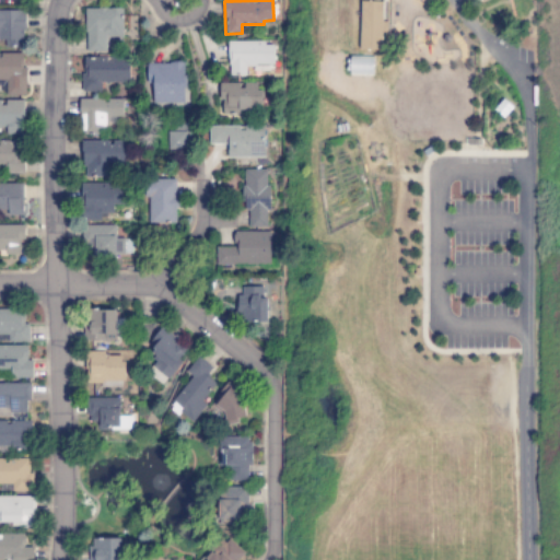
[(384,0),(384,19),(389,20),(389,31),(384,31),(383,49),(362,48),(364,0),(384,0)]
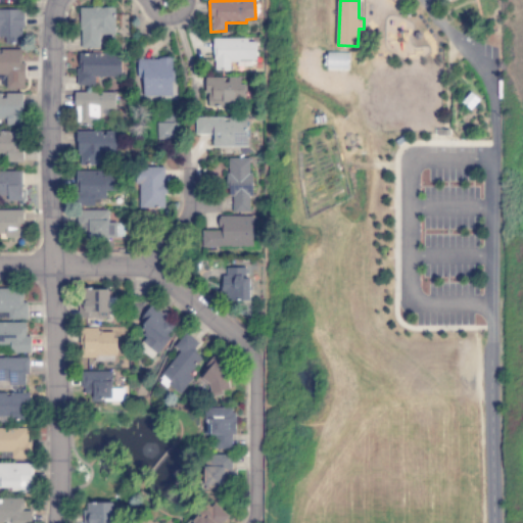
[(81,8),(80,48),(99,48),(100,35),(114,35),(114,8),(81,8)]
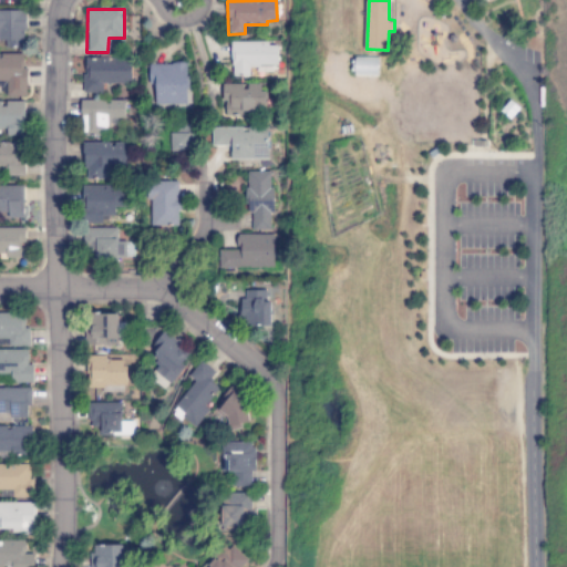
[(26,11),(0,10),(0,40),(7,40),(6,47),(24,47),(26,11)]
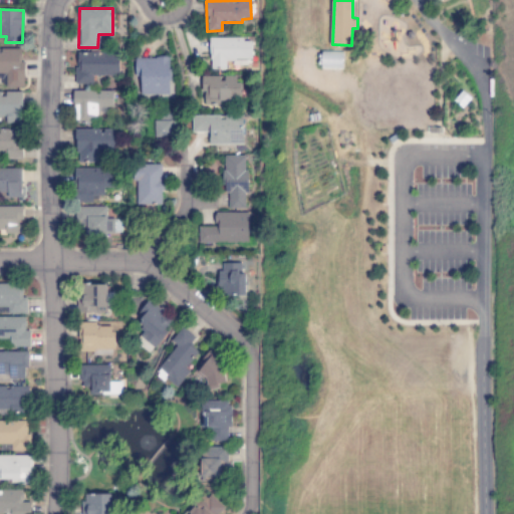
[(210,39),(210,70),(227,70),(226,60),(252,60),(251,38),(210,39)]
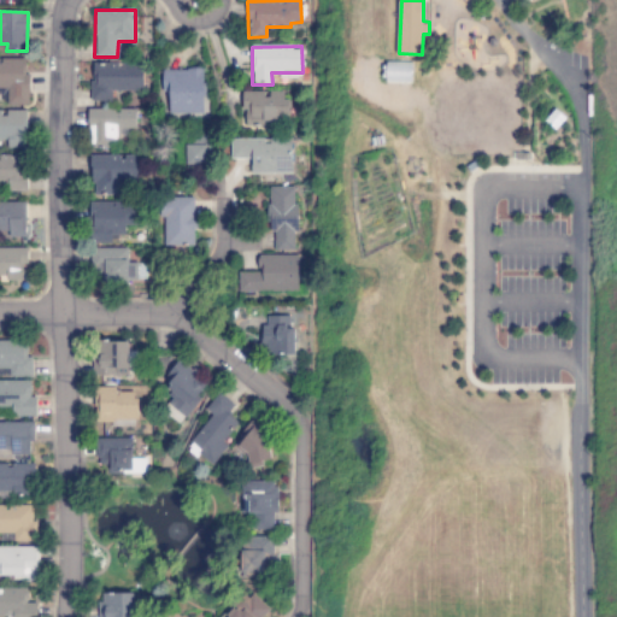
[(0,89),(7,89),(7,105),(29,106),(29,75),(24,75),(24,60),(0,59),(0,89)]
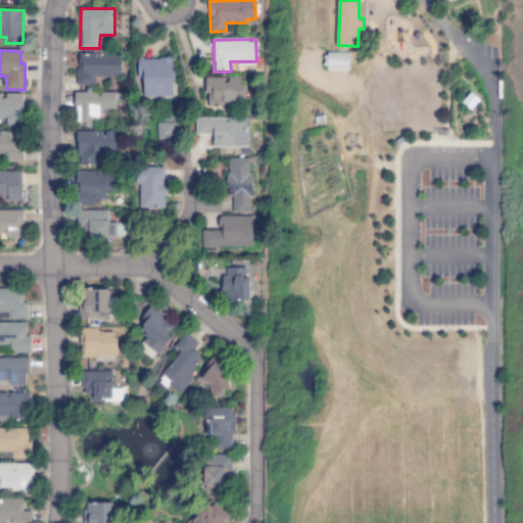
[(122,54),(78,53),(78,86),(95,86),(95,78),(122,78),(122,54)]
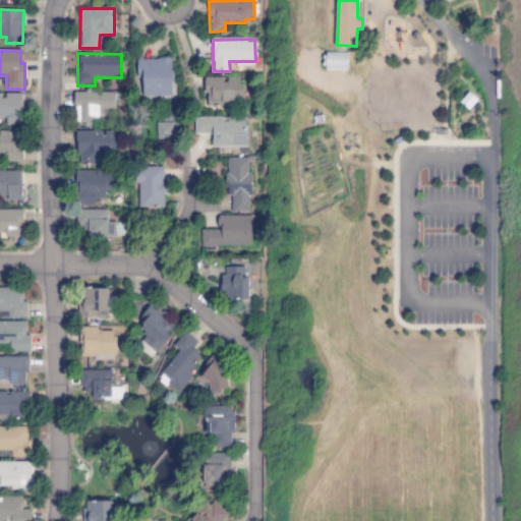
[(143,97),(173,96),(172,59),(137,59),(137,78),(142,78),(143,97)]
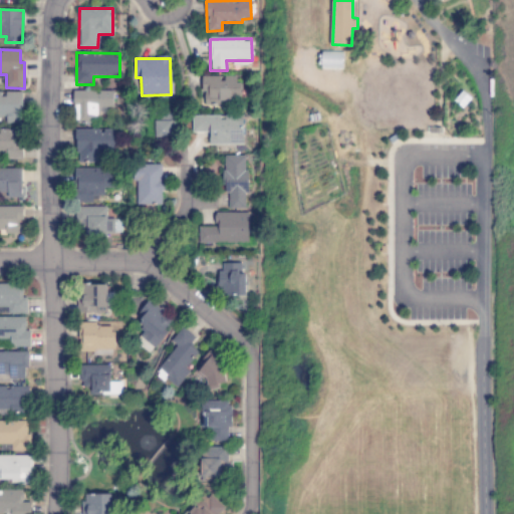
[(203,77),(204,105),(220,105),(220,101),(240,101),(239,76),(203,77)]
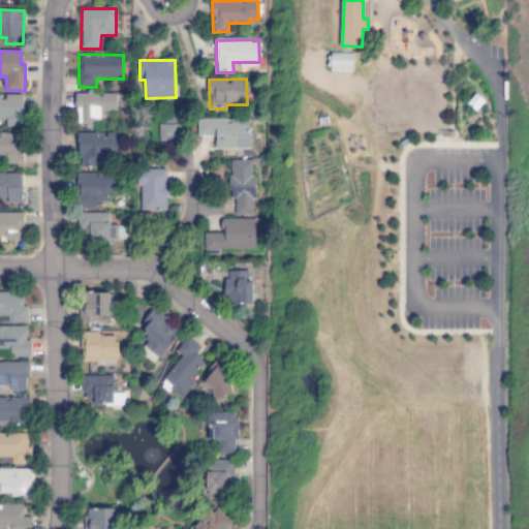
[(75,123),(101,124),(102,112),(117,113),(118,95),(78,93),(75,123)]
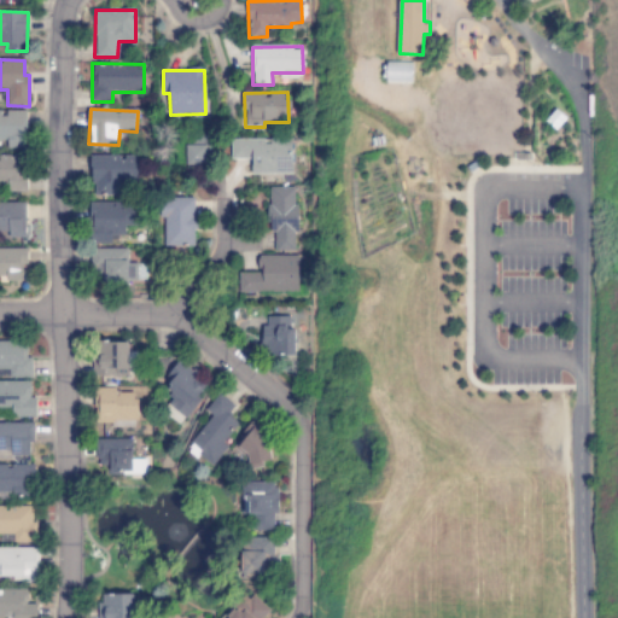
[(0,140),(9,140),(7,149),(25,150),(27,111),(0,110),(0,140)]
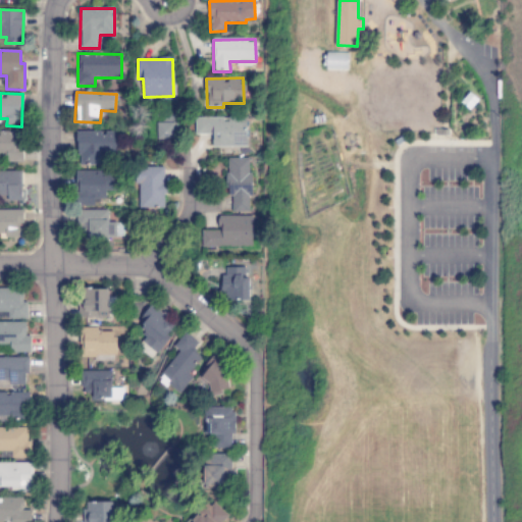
[(175,140),(176,115),(158,114),(158,140),(175,140)]
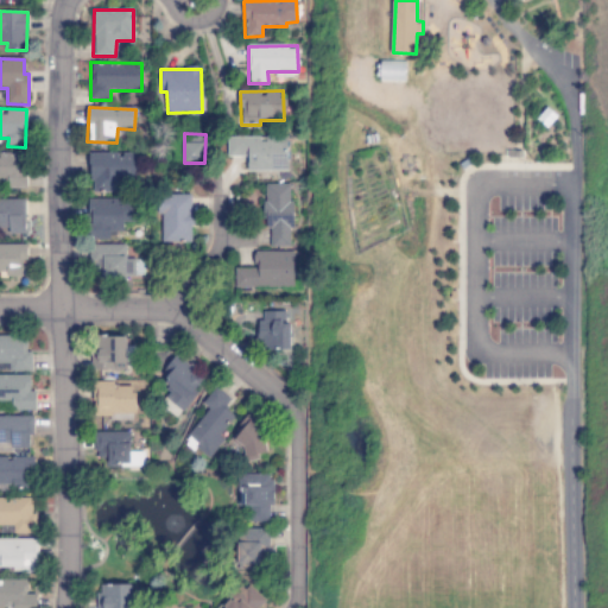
[(287,172),(289,139),(227,138),(227,157),(247,157),(247,172),(287,172)]
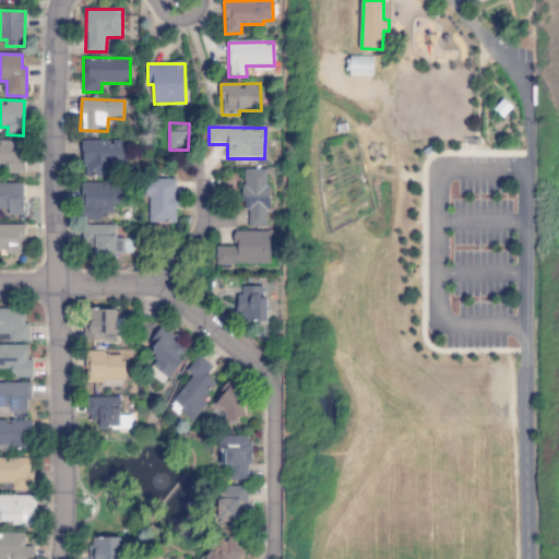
[(0,165),(8,166),(8,174),(24,174),(23,141),(0,141),(0,165)]
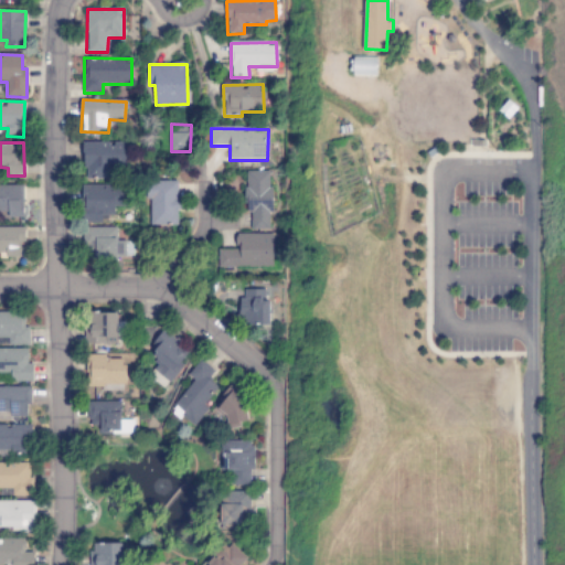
[(126,142),(84,142),(84,176),(126,174),(126,142)]
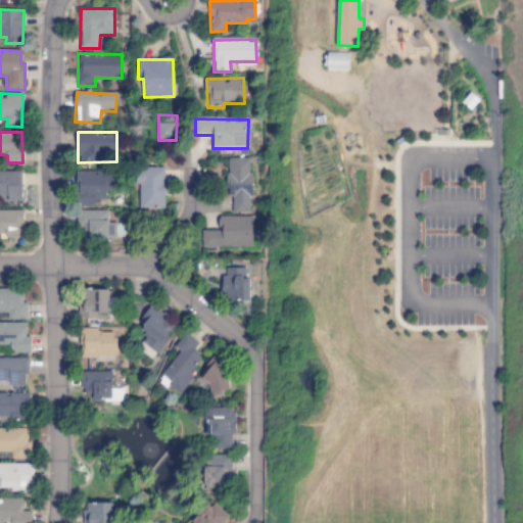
[(251,212),(250,159),(229,159),(230,212),(251,212)]
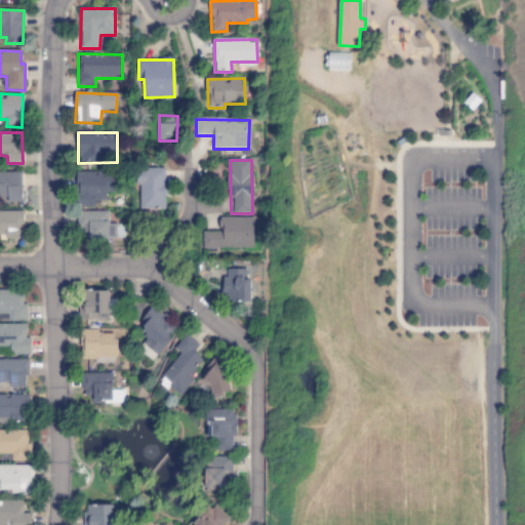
[(140,185),(139,209),(165,209),(166,169),(137,168),(136,185),(140,185)]
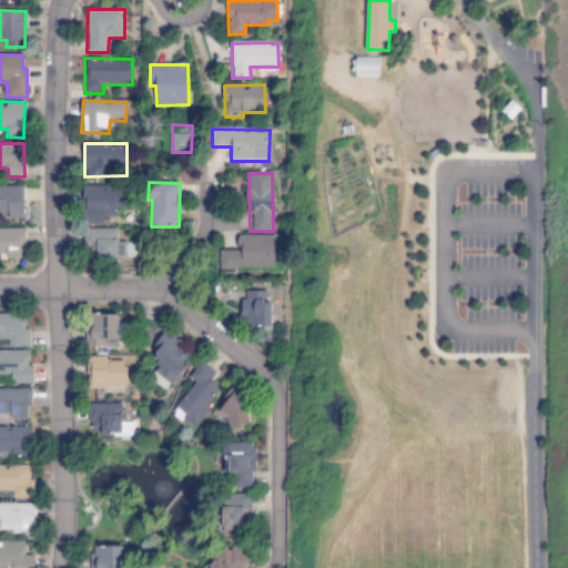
[(0,186),(0,213),(9,214),(9,219),(24,219),(23,186),(0,186)]
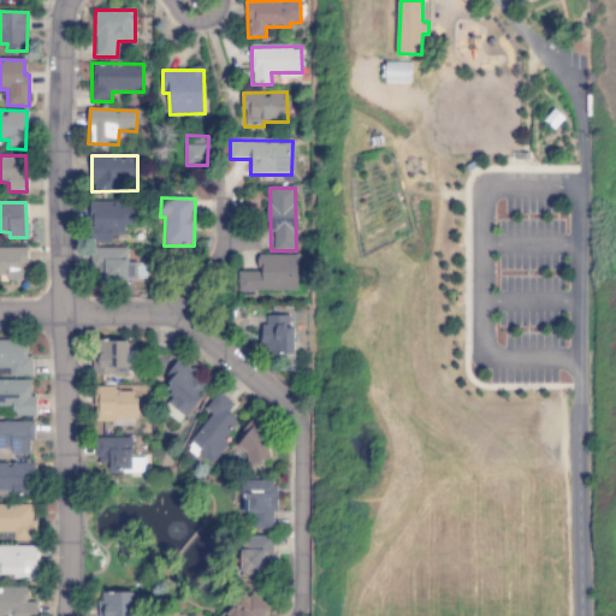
[(90,202),(90,242),(112,242),(112,235),(125,235),(125,226),(140,226),(140,202),(90,202)]
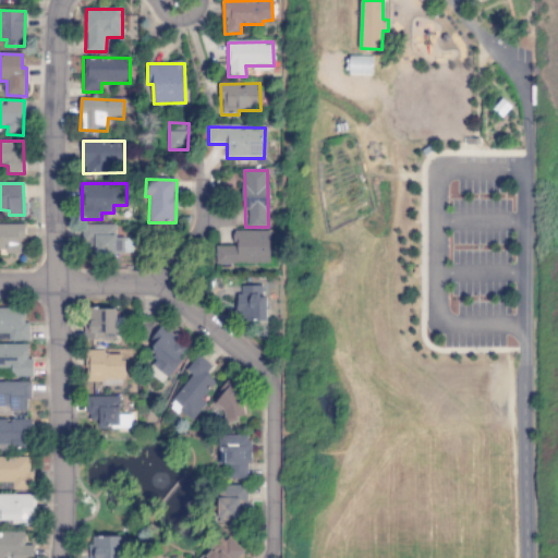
[(25,225),(0,225),(0,252),(20,252),(20,238),(25,238),(25,225)]
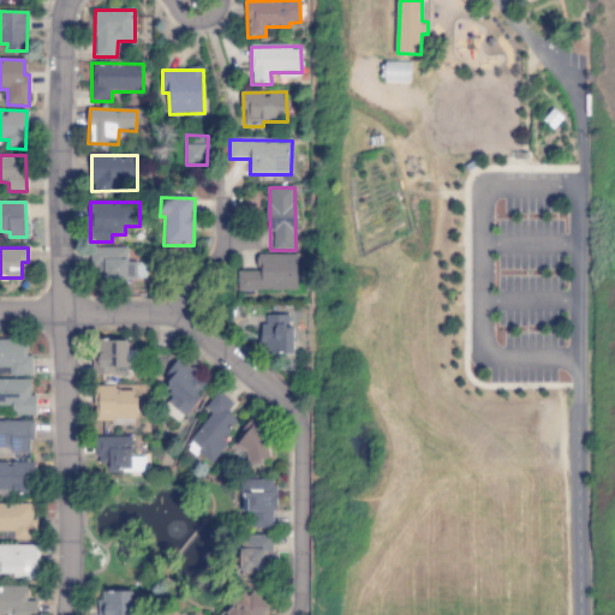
[(127,248),(90,249),(90,276),(103,276),(103,281),(137,281),(137,262),(127,262),(127,248)]
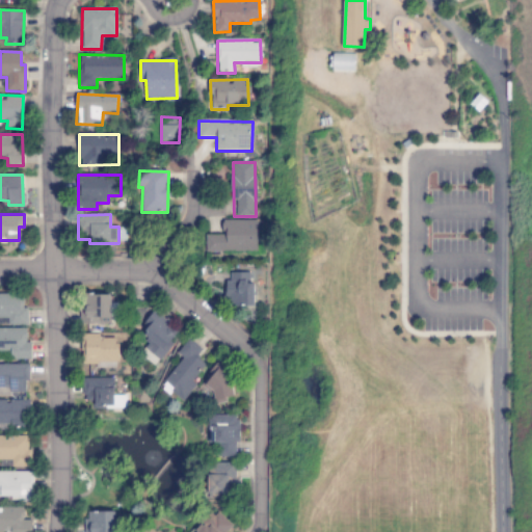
[(258,221),(222,220),(222,235),(206,235),(206,251),(258,251),(258,221)]
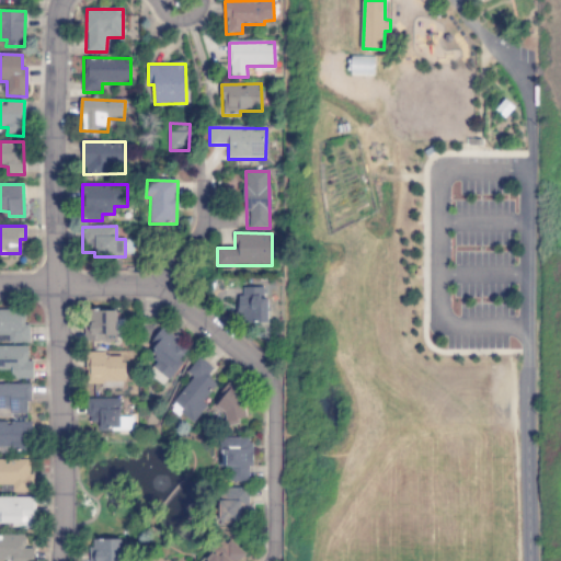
[(263,287),(239,288),(240,323),(267,323),(267,299),(263,299),(263,287)]
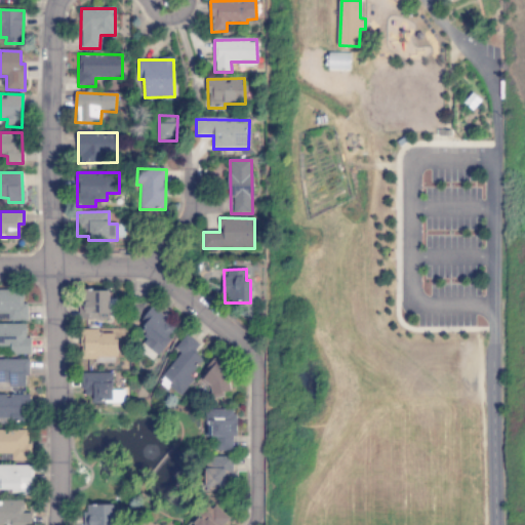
[(0,290),(0,320),(28,320),(28,304),(24,304),(23,290),(0,290)]
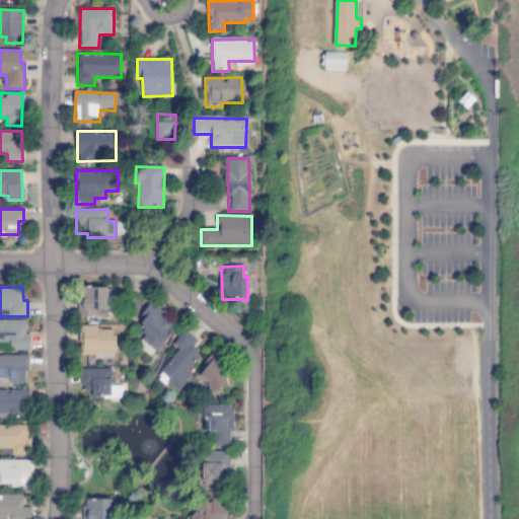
[(108,288),(79,287),(79,316),(107,316),(108,288)]
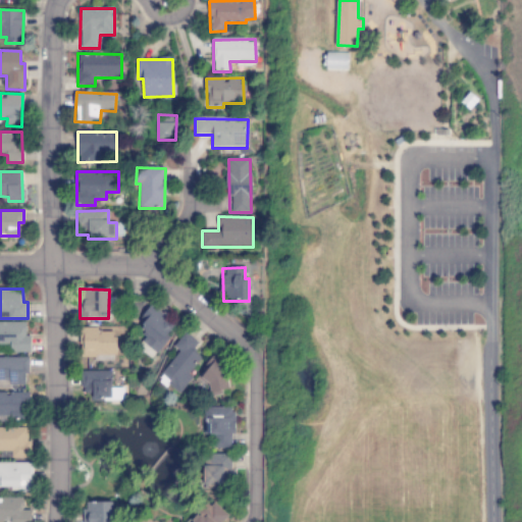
[(157,353),(177,325),(152,307),(137,328),(147,336),(143,342),(157,353)]
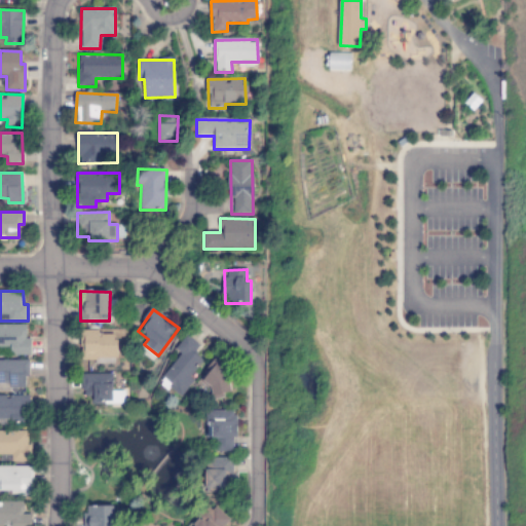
[(0,347),(11,348),(11,355),(31,355),(31,339),(27,339),(27,326),(0,326),(0,347)]
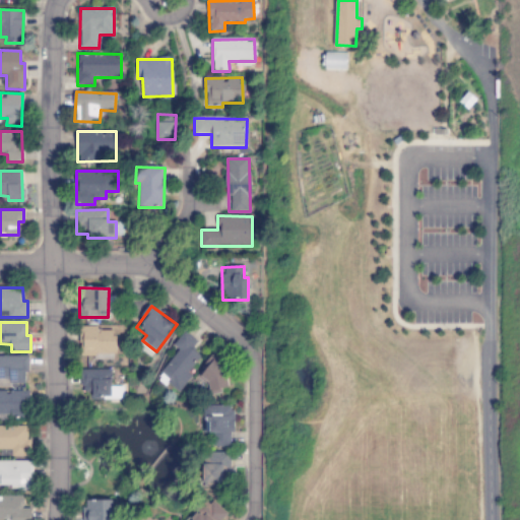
[(81,355),(116,354),(116,330),(99,331),(99,326),(80,327),(81,355)]
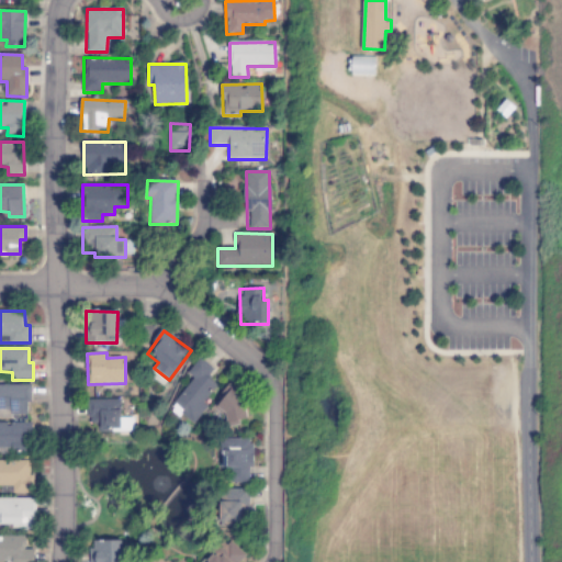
[(193,378),(171,408),(193,425),(208,406),(203,403),(216,384),(208,378),(214,369),(199,358),(188,373),(193,378)]
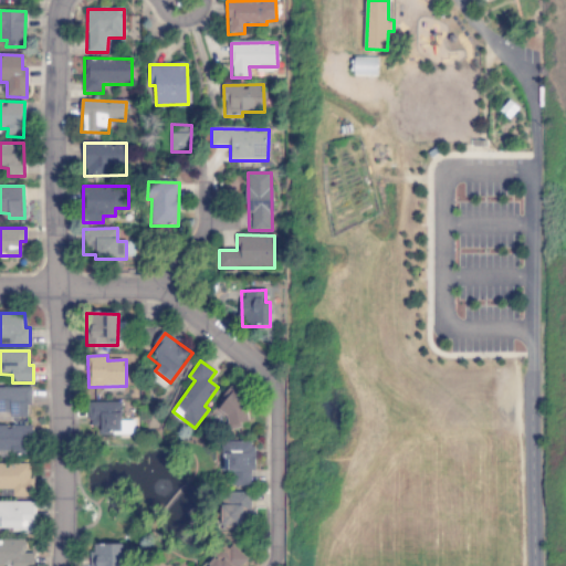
[(0,388),(0,419),(30,419),(30,388),(0,388)]
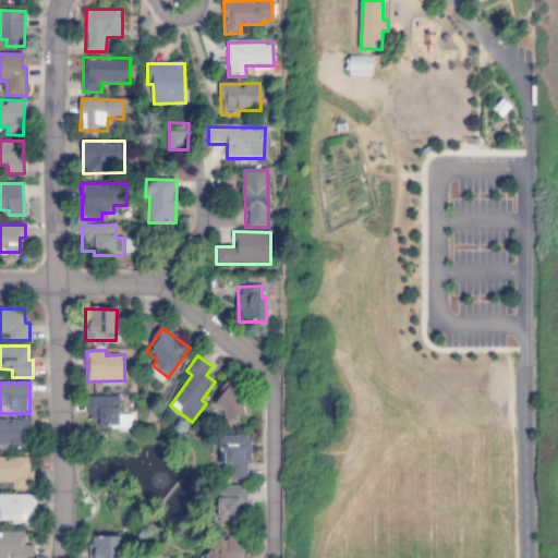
[(246,416),(237,384),(210,391),(217,413),(223,411),(227,423),(246,416)]
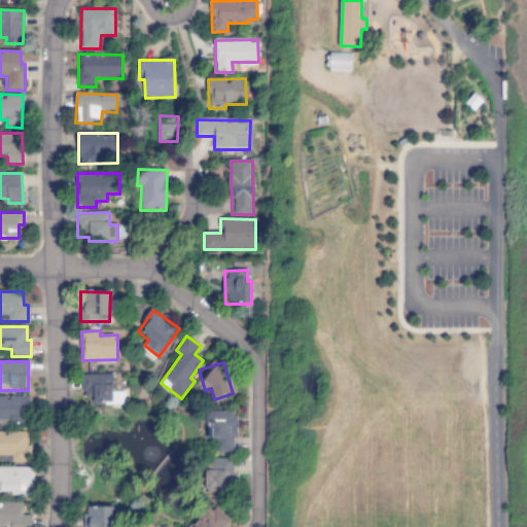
[(113,375),(82,375),(83,397),(92,397),(92,405),(126,403),(126,391),(113,392),(113,375)]
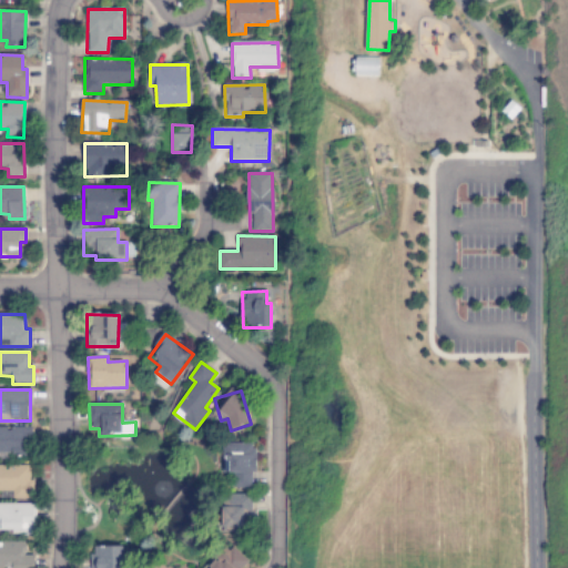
[(0,454),(31,455),(32,427),(0,426),(0,454)]
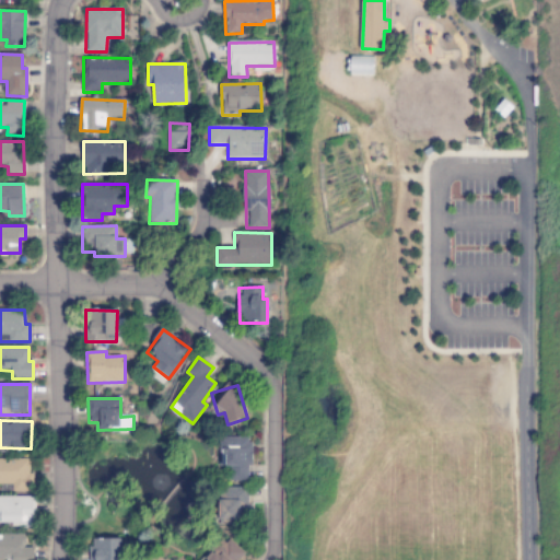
[(249,438),(219,438),(219,467),(228,467),(228,481),(251,481),(249,438)]
